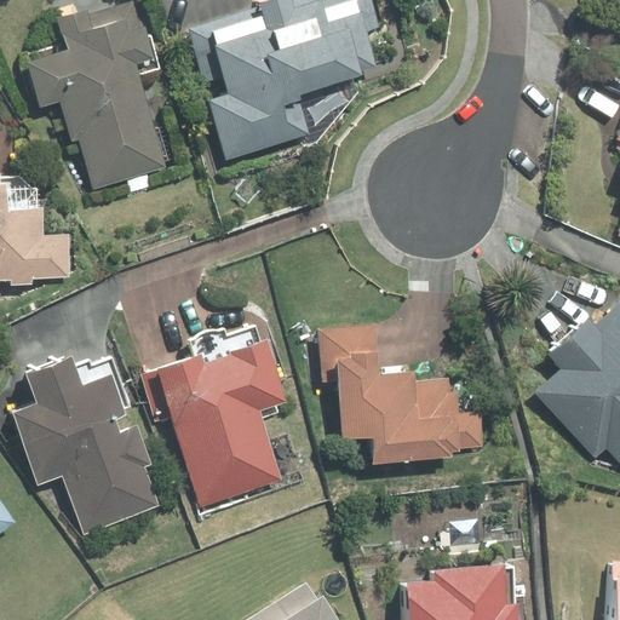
[(262,6),(189,28),(228,158),(309,133),(298,97),(365,78),(362,70),(377,67),(367,32),(379,28),(369,0),(331,0),(321,3),(320,0),(270,0),(262,3),(262,6)]
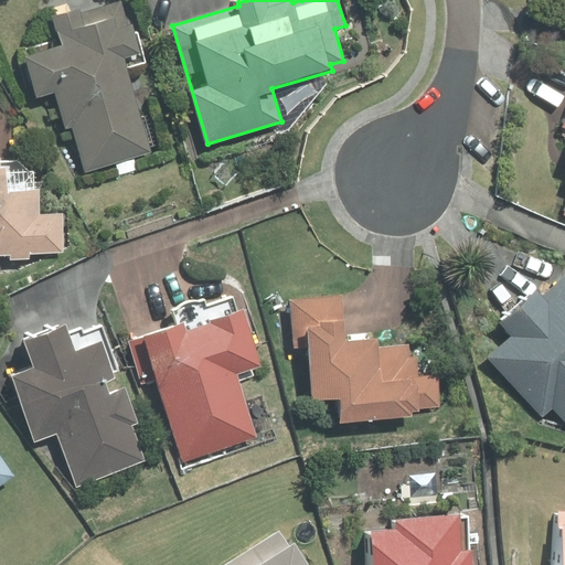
[(35,100),(54,95),(64,131),(73,129),(85,172),(152,153),(128,68),(146,63),(137,33),(135,33),(132,27),(128,28),(120,2),(82,13),(81,10),(54,17),(63,45),(23,56),(35,100)]
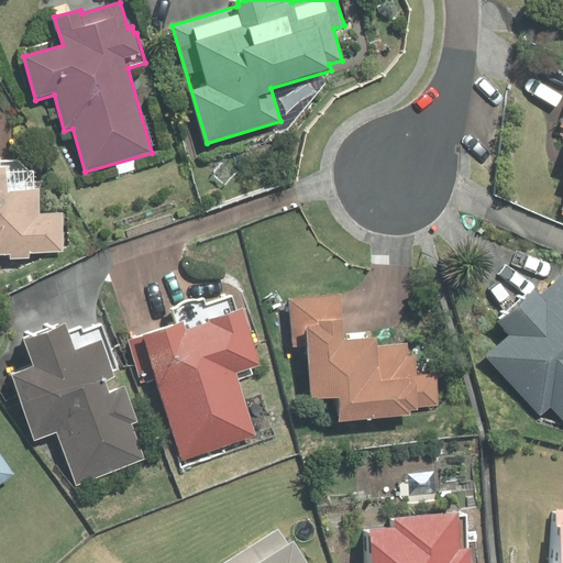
[(0,253),(11,253),(11,260),(30,258),(29,253),(62,252),(61,214),(40,216),(39,189),(34,190),(33,170),(17,159),(1,161),(1,156),(0,155),(0,253)]
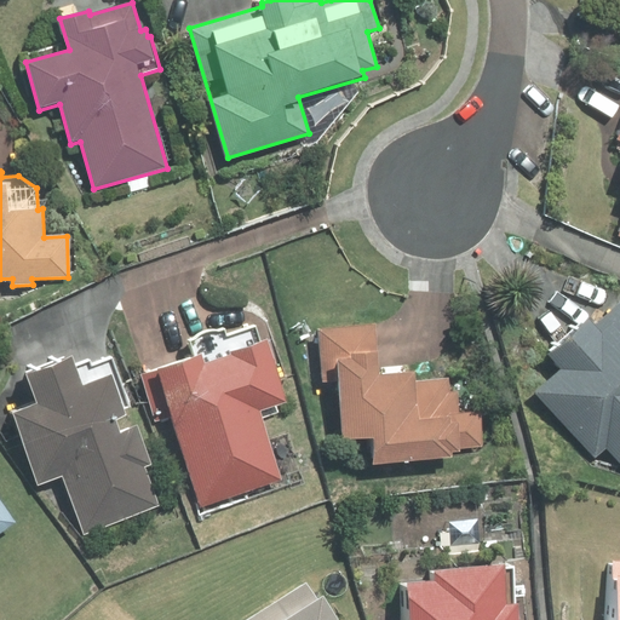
[(566,369),(540,392),(596,454),(607,445),(619,458),(619,303),(596,326),(589,317),(550,352),(566,369)]
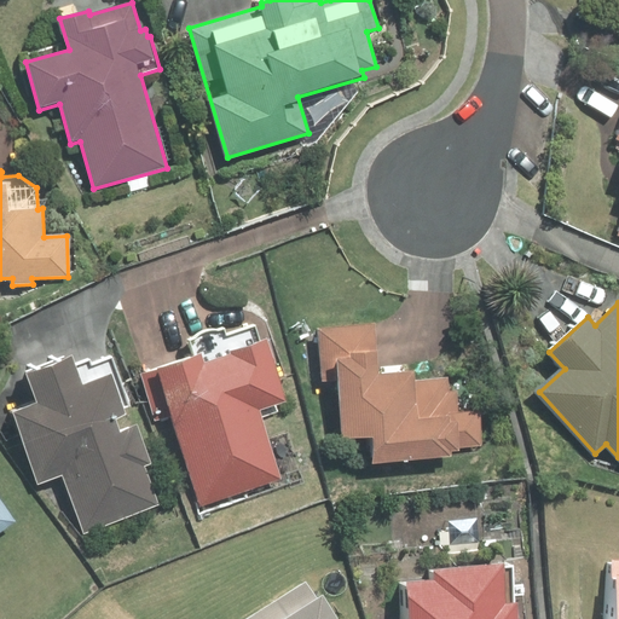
[(372,439),(374,462),(451,456),(450,447),(482,446),(480,410),(458,411),(457,392),(447,393),(446,379),(415,381),(415,371),(410,371),(410,364),(379,366),(375,323),(317,328),(320,383),(337,382),(342,441),(372,439)]
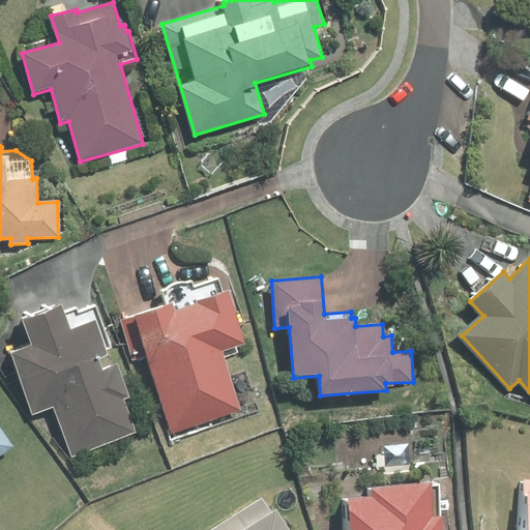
[(122,320),(135,356),(148,352),(174,429),(238,408),(221,355),(235,351),(233,346),(242,343),(227,293),(222,295),(216,281),(194,289),(192,282),(186,283),(176,284),(172,287),(169,290),(163,291),(167,305),(122,320)]
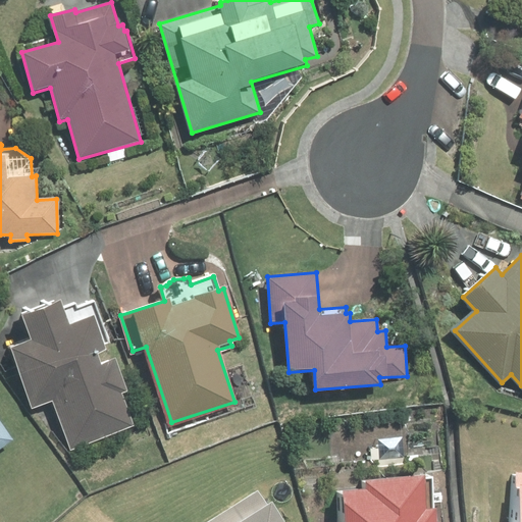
[(33,342),(14,348),(34,404),(54,396),(72,448),(135,425),(122,393),(127,390),(116,358),(101,363),(97,353),(106,350),(103,343),(108,341),(94,302),(77,308),(75,302),(64,306),(62,299),(22,313),(33,342)]
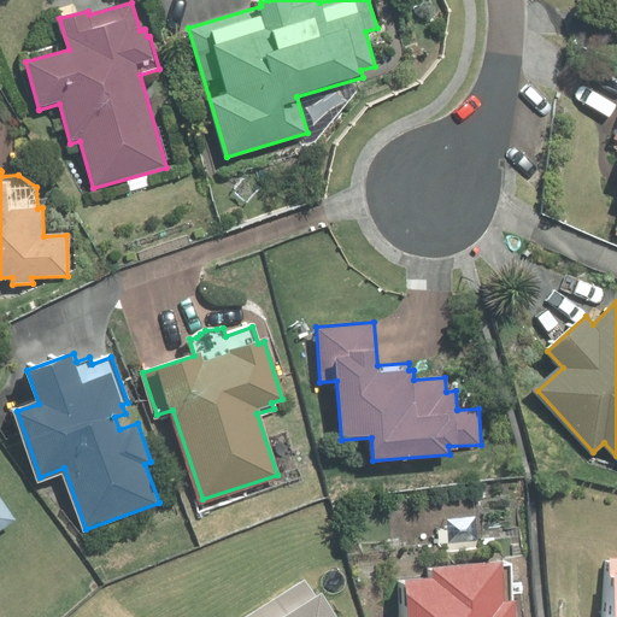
[(0,533),(18,521),(0,495),(0,533)]
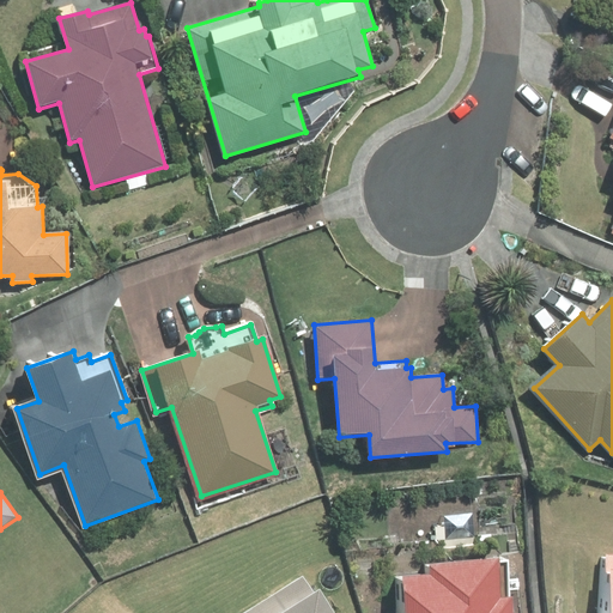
[(600,612),(612,612),(612,554),(605,554),(600,612)]
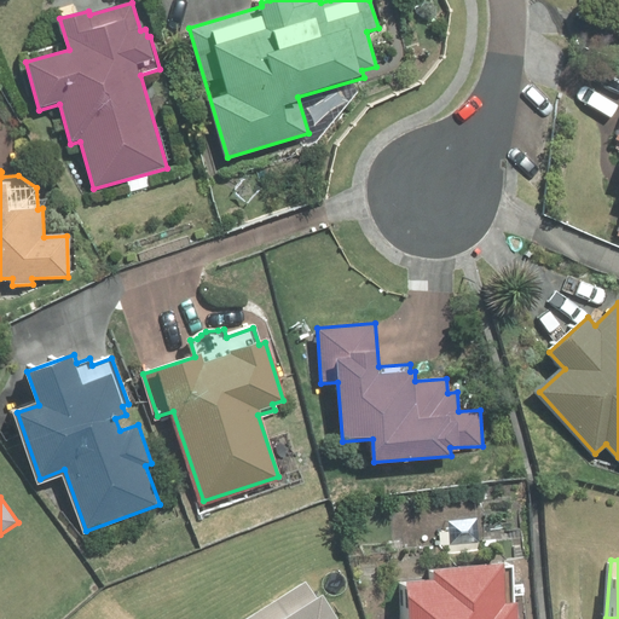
[(434,583),(406,584),(408,618),(518,618),(518,603),(515,603),(513,567),(504,568),(503,566),(434,570),(434,583)]
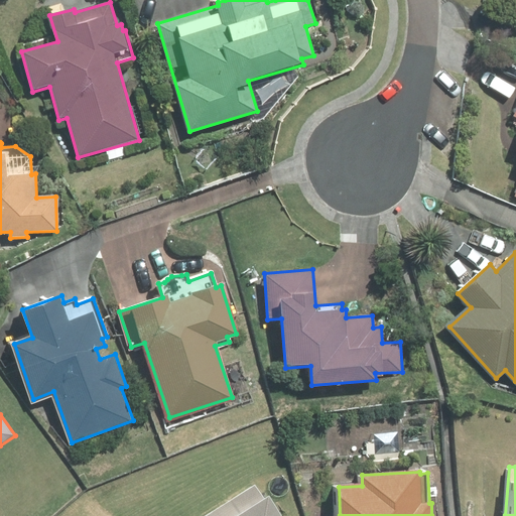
[(255,486),(206,515),(279,515),(268,498),(264,501),(255,486)]
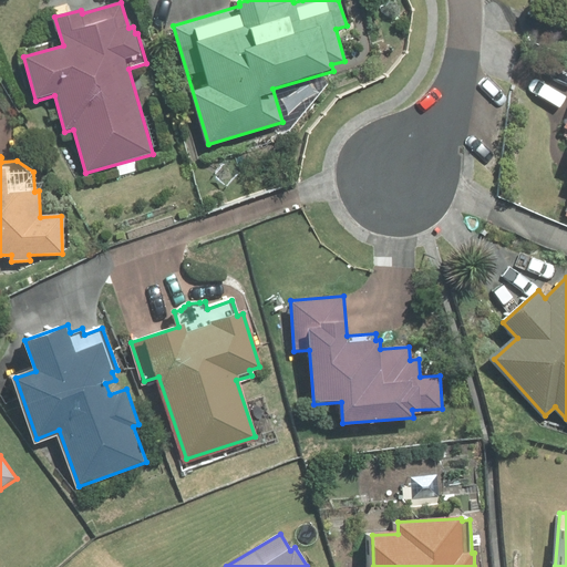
All buildings are outlined.
